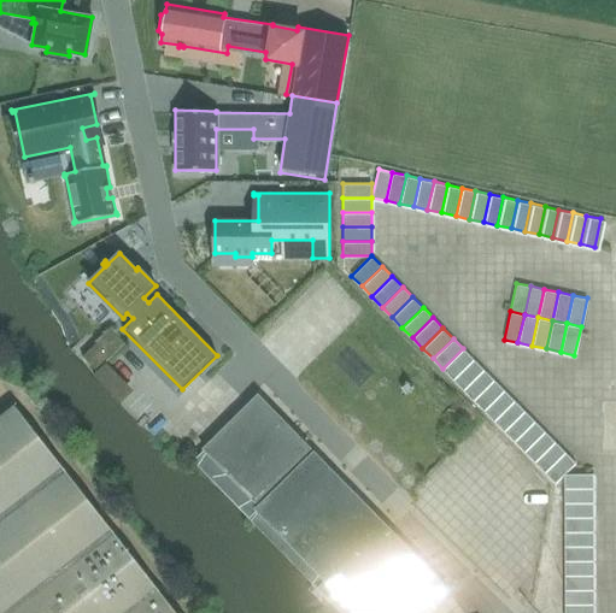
[(463,348),(443,369),(452,379),(474,359),(463,348)]
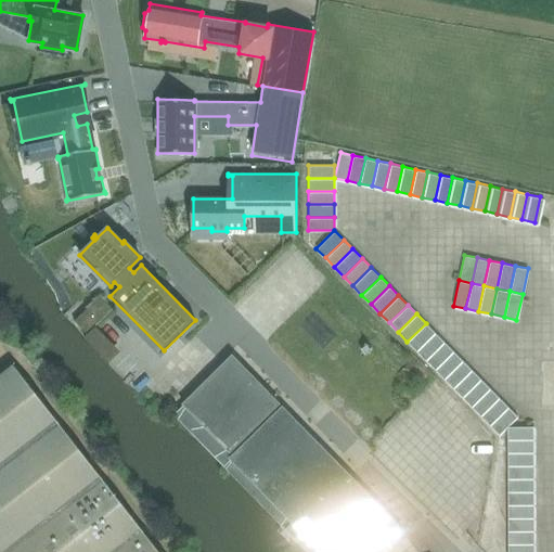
[(435,332),(426,323),(407,342),(416,350),(435,332)]
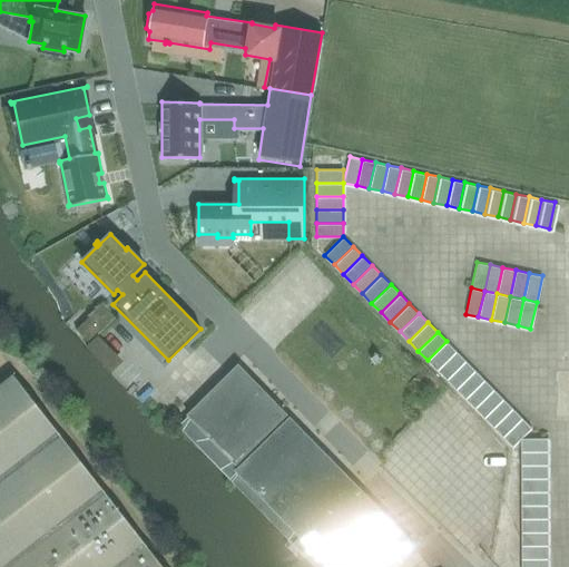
[(437,370),(455,351),(447,341),(428,360),(437,370)]
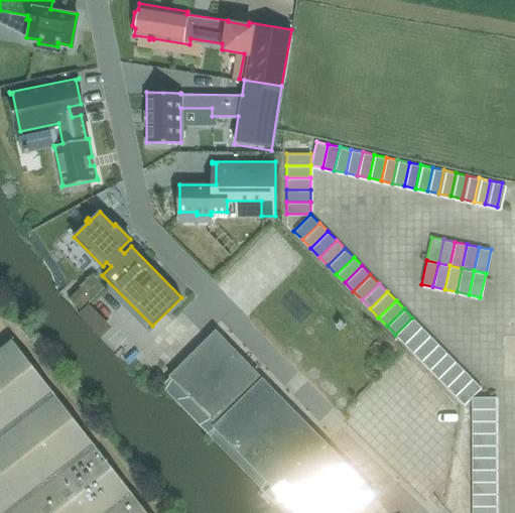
[(395,335),(404,343),(421,326),(412,317),(395,335)]
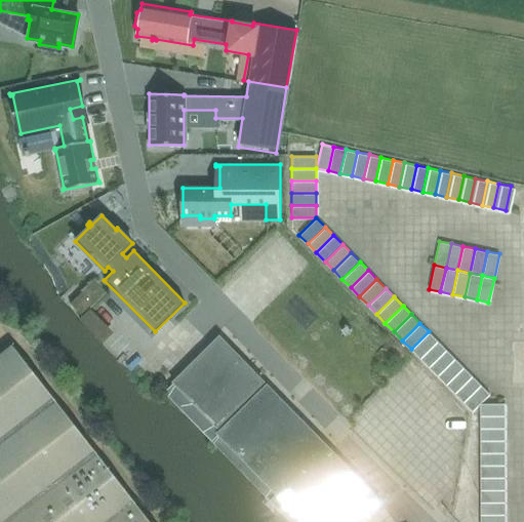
[(437,340),(429,331),(411,349),(419,358),(437,340)]
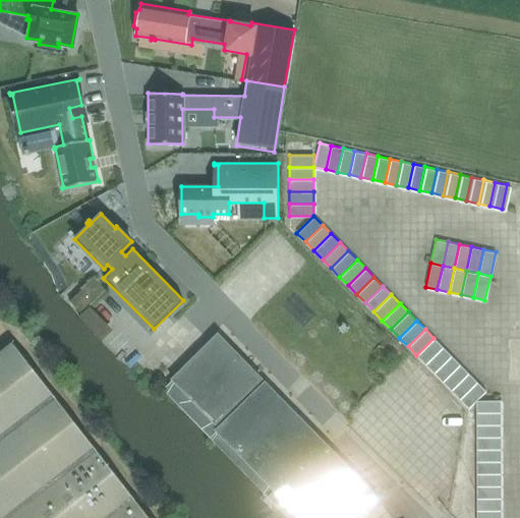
[(219,426),(217,423),(261,381),(217,336),(162,388),(209,437),(219,426)]
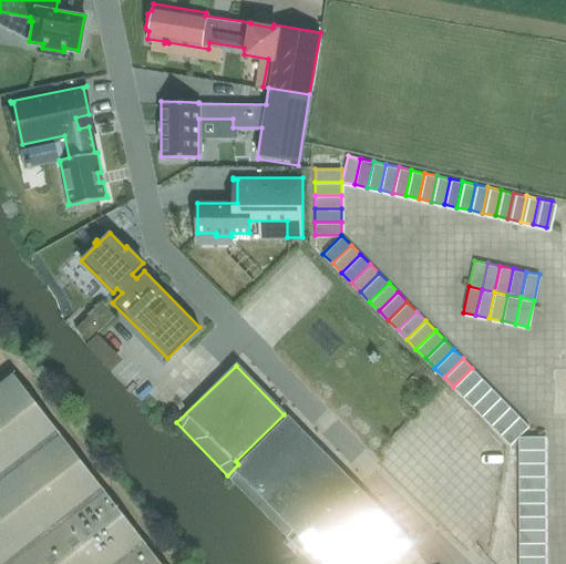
[(462,396),(482,378),(472,368),(453,387),(462,396)]
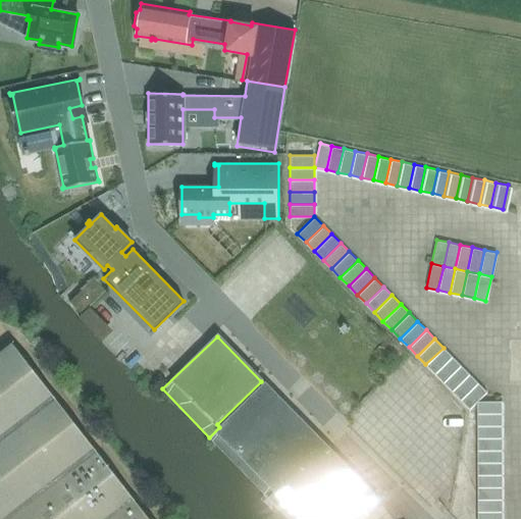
[(146,518),(10,346),(0,352),(0,518),(146,518)]
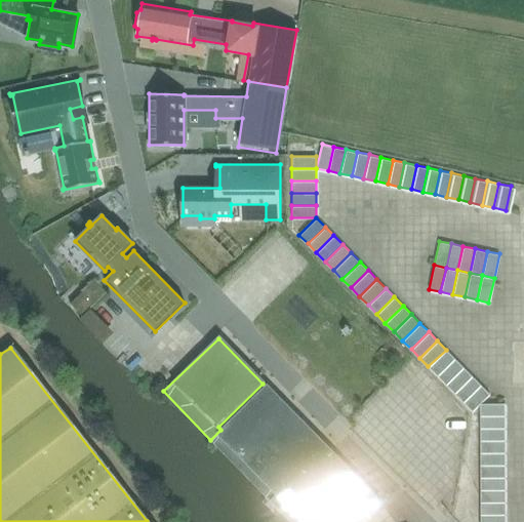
[(454,358),(446,350),(428,366),(437,375),(454,358)]
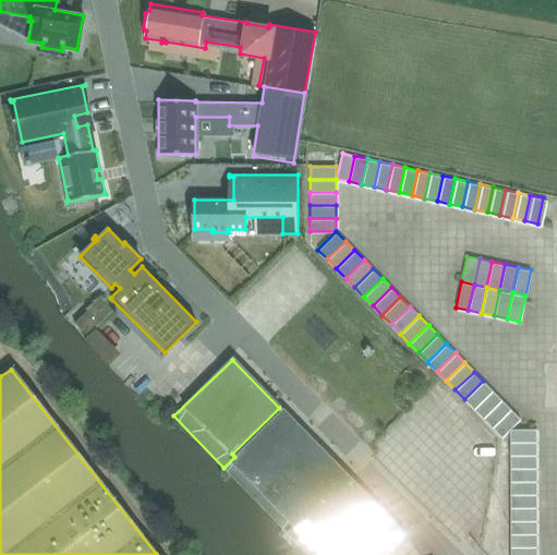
[(464,399),(473,408),(492,390),(483,381),(464,399)]
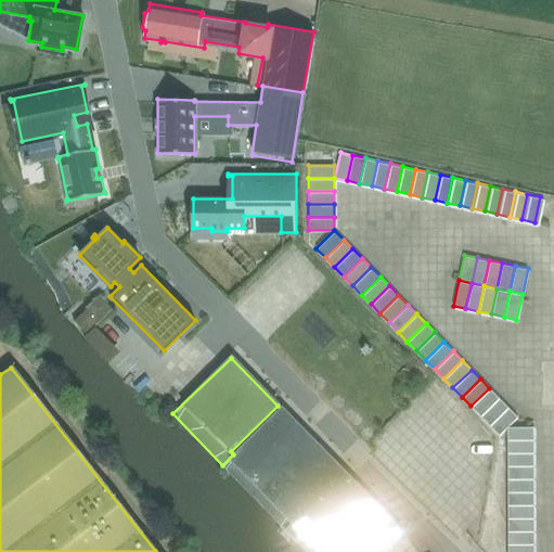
[(489,388),(471,406),(480,415),(499,397),(489,388)]
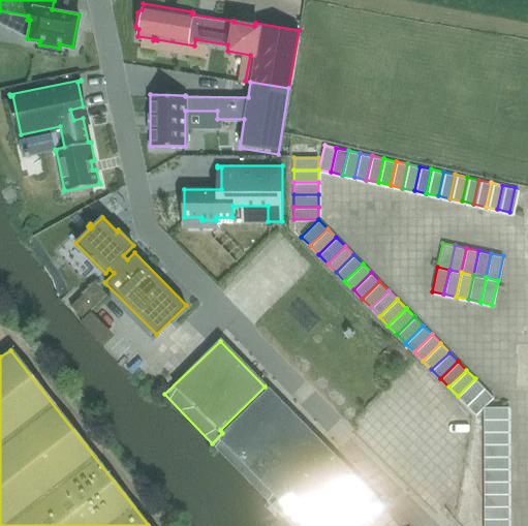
[(475,378),(458,396),(466,405),(484,388),(475,378)]
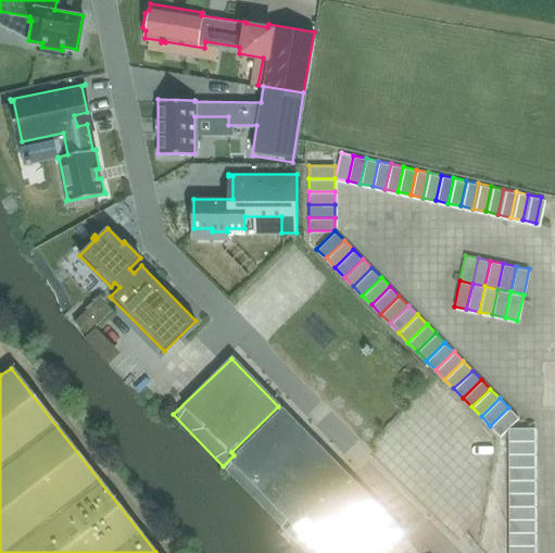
[(500,435),(518,416),(508,407),(490,426),(500,435)]
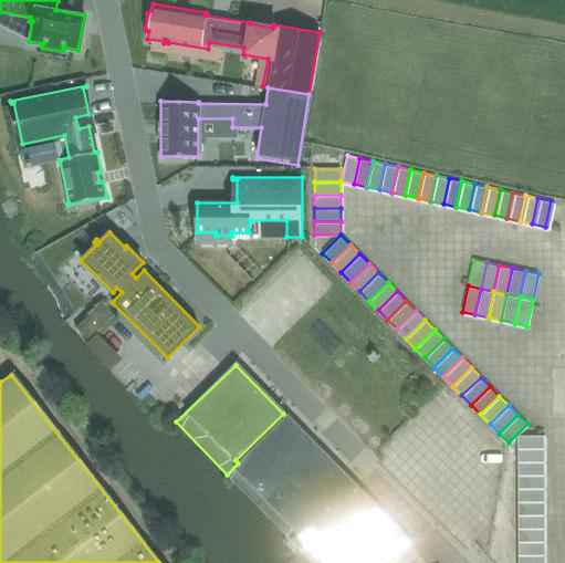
[(285,417),(227,475),(289,537),(291,534),(318,562),(388,562),(409,543),(388,522),(367,501),(347,479),(326,458),(305,437),(285,417)]
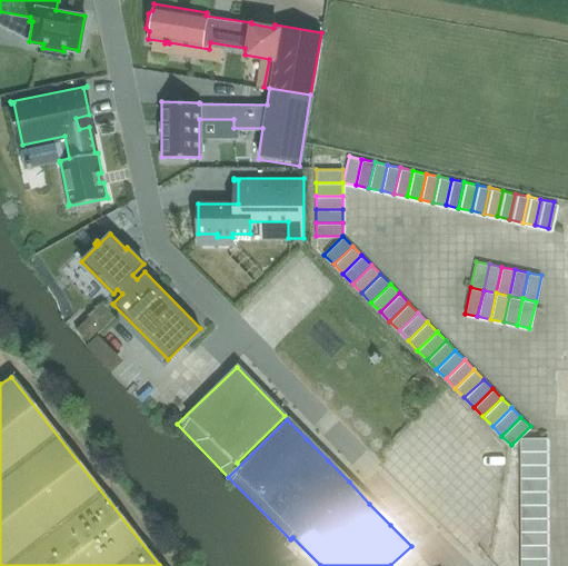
[(546,437),(519,437),(519,450),(546,450),(546,437)]
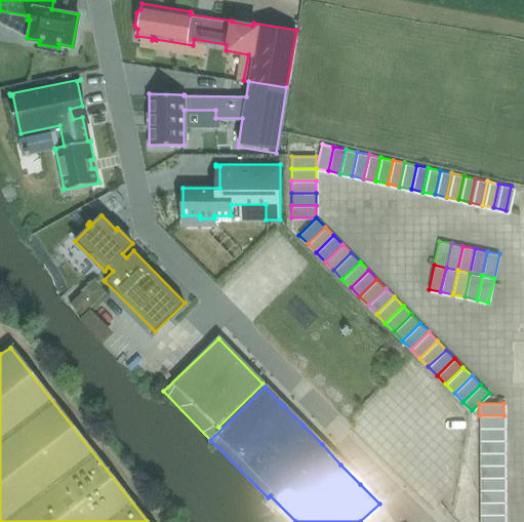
[(504,415),(479,415),(479,428),(504,428),(504,415)]
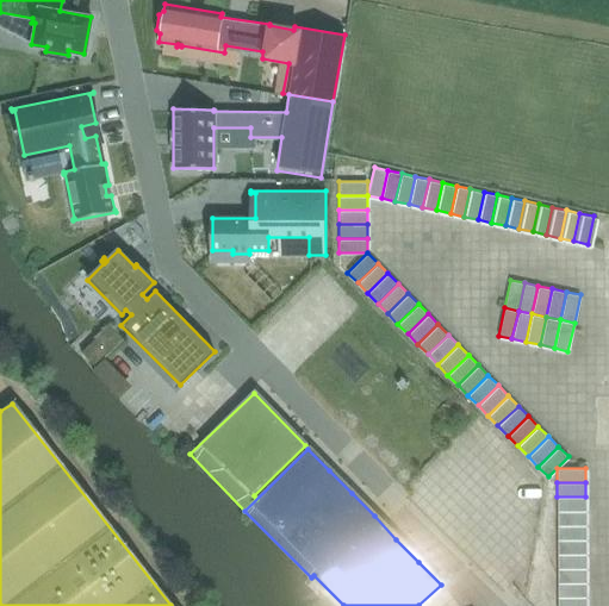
[(585,497),(557,497),(557,511),(585,511),(585,497)]
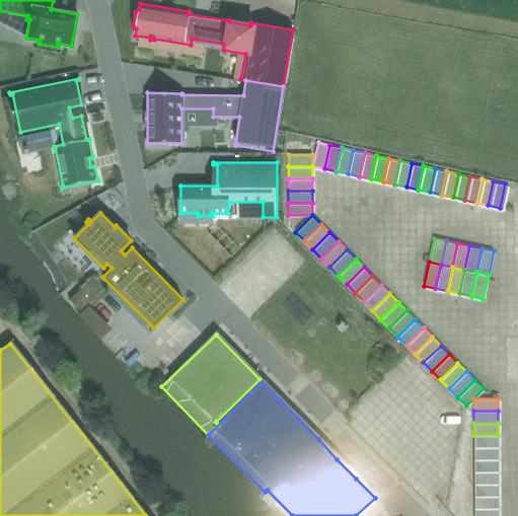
[(498,435),(473,435),(473,447),(499,447),(498,435)]
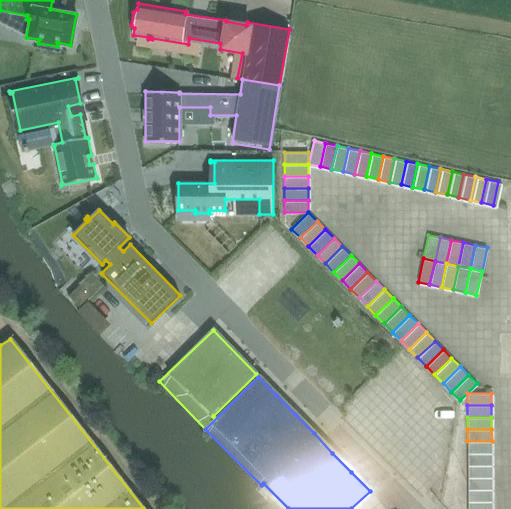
[(492,441),(467,441),(468,453),(492,453),(492,441)]
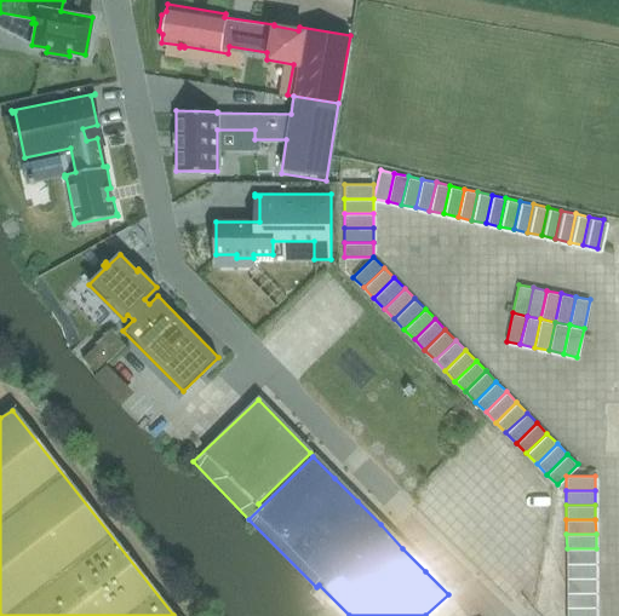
[(596,548),(567,548),(567,563),(596,563),(596,548)]
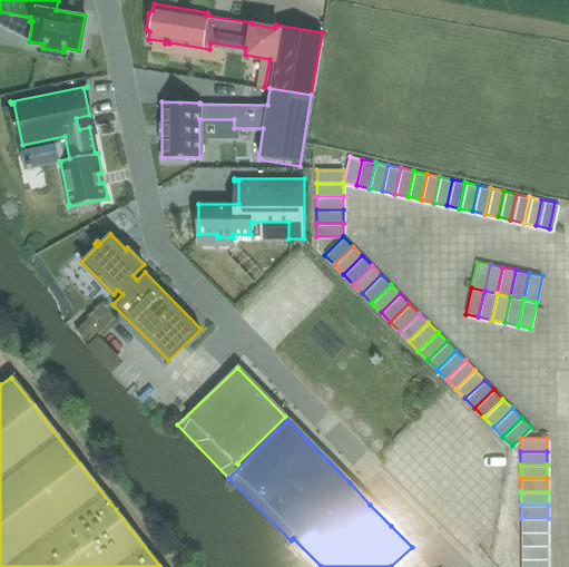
[(548,518),(521,518),(521,531),(548,531),(548,518)]
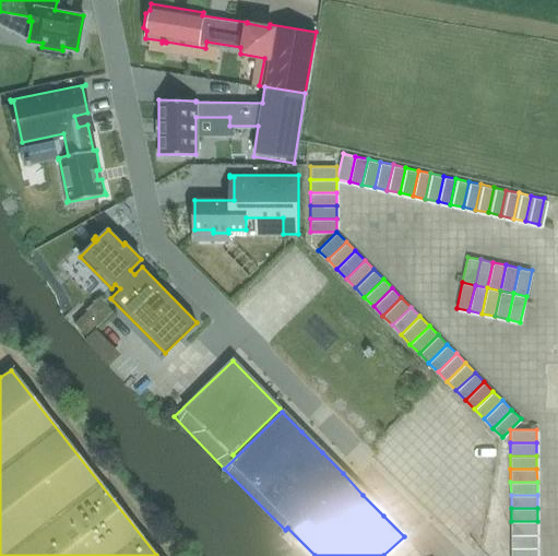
[(537,521),(511,521),(511,534),(537,534),(537,521)]
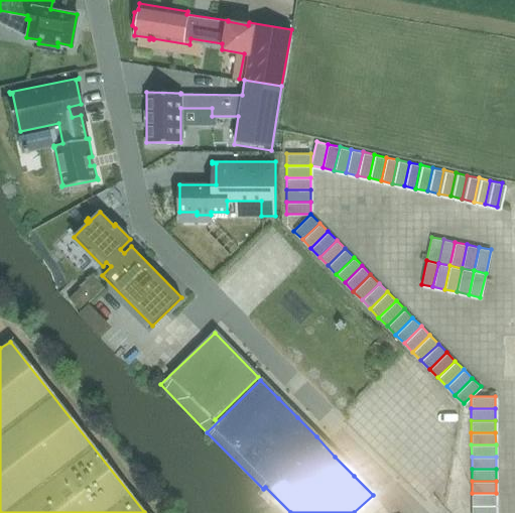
[(496,493),(472,493),(472,505),(496,505),(496,493)]
